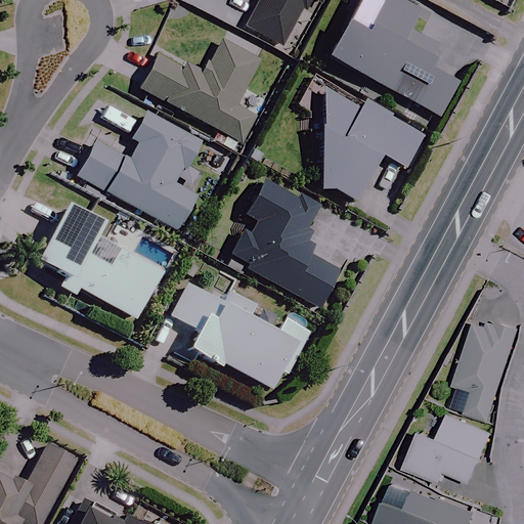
[(256,0),(242,28),(282,49),(308,1),(319,6),(322,0),(256,0)]
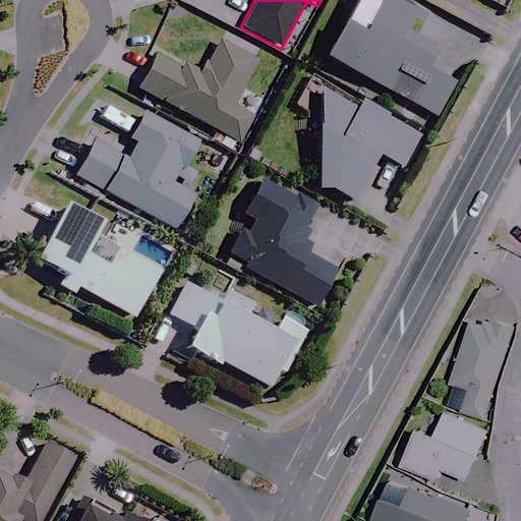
[(421,5),(411,0),(356,0),(326,57),(436,116),(454,81),(428,68),(432,61),(429,59),(437,47),(407,32),(421,5)]
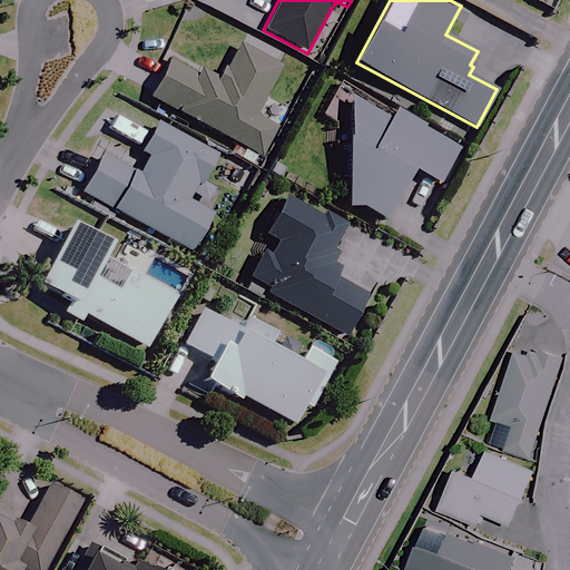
[(277,69),(235,46),(215,82),(195,71),(192,77),(163,61),(144,98),(256,158),(272,129),(251,118),(277,69)]
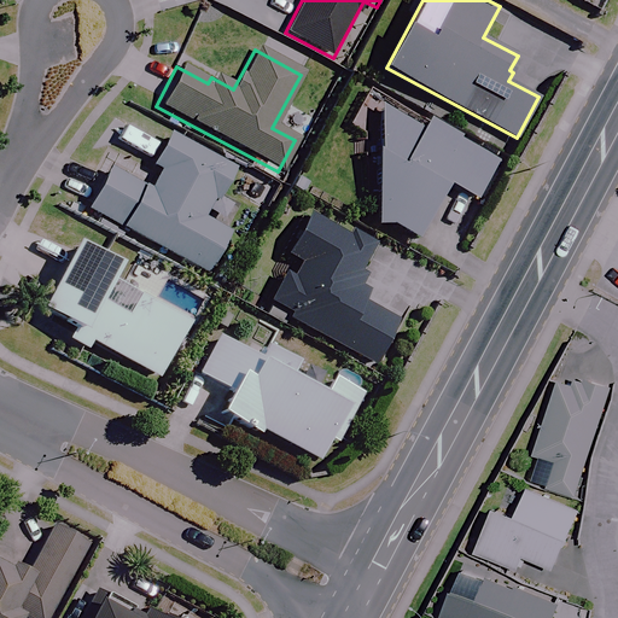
[(423,126),(382,103),(380,223),(394,222),(419,239),(450,182),(478,197),(500,158),(427,118),(423,126)]
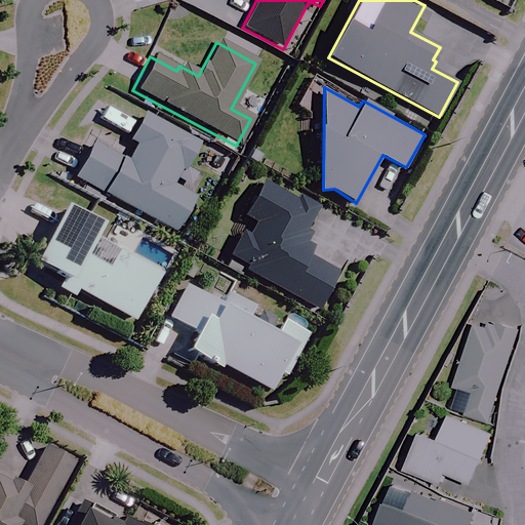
[(194,144),(138,114),(125,138),(136,145),(123,170),(84,151),(69,179),(173,235),(192,199),(171,188),(194,144)]
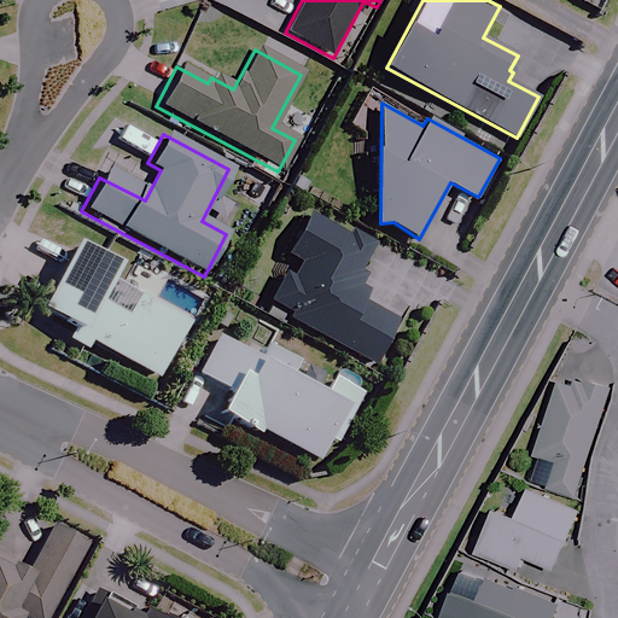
[(363,273),(359,270),(371,245),(344,232),(342,238),(298,216),(278,257),(295,267),(290,279),(279,273),(260,308),(369,367),(394,321),(363,304),(368,293),(356,287),(363,273)]
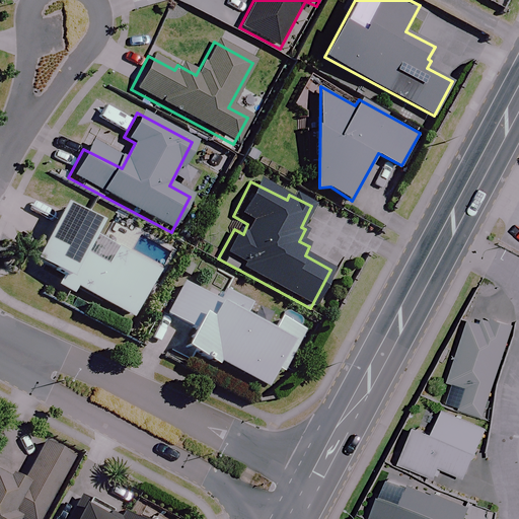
[(94,224),(58,207),(29,264),(52,275),(47,285),(69,296),(72,290),(131,318),(155,268),(107,243),(98,264),(79,254),(94,224)]
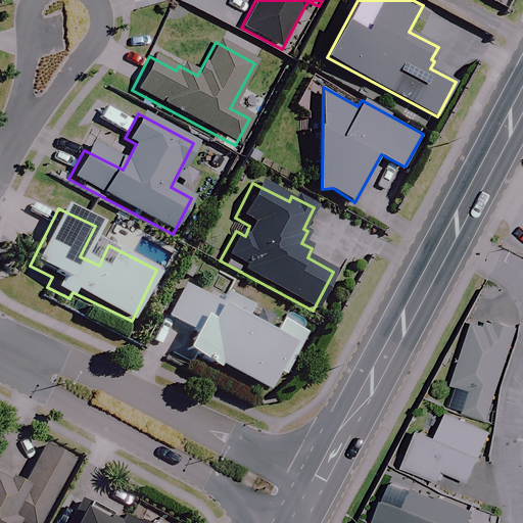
[(216,297),(186,282),(169,316),(198,331),(193,340),(187,337),(175,361),(192,370),(199,354),(222,367),(224,363),(273,388),(282,371),(289,374),(311,332),(286,319),(278,333),(248,318),(254,305),(221,288),(216,297)]
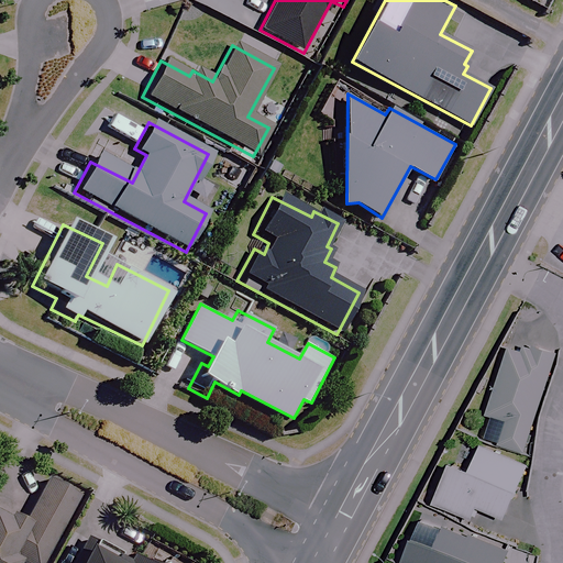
[(553,356),(508,342),(478,437),(522,451),(553,356)]
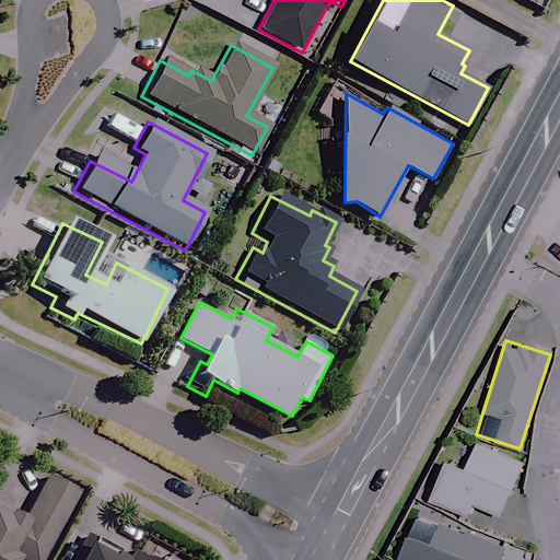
[(529,462),(481,442),(470,467),(451,458),(434,500),(474,516),(479,504),(506,515),(529,462)]
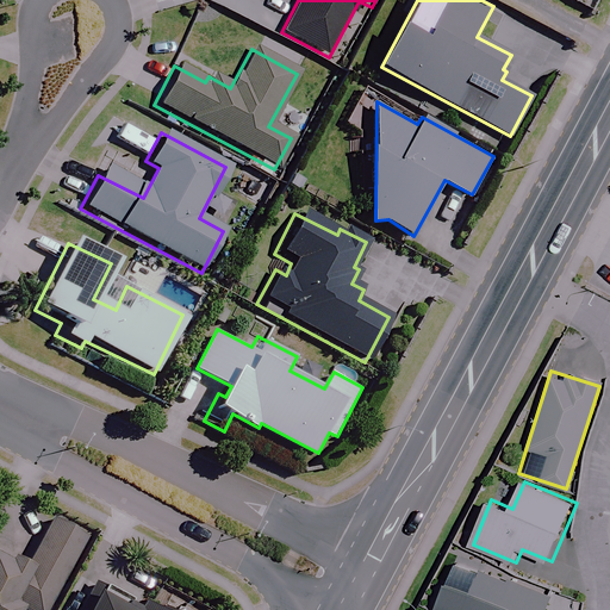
[(19,571),(0,560),(0,609),(44,609),(81,540),(45,521),(19,571)]
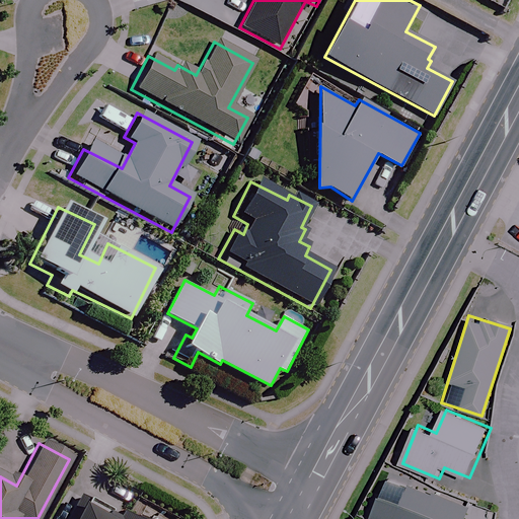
[(468,518),(474,505),(390,471),(373,514),(386,518),(468,518)]
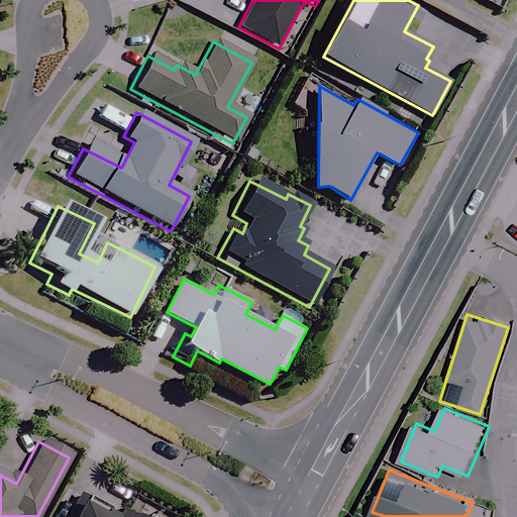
[(127,516),(116,516),(76,496),(65,516),(129,516),(128,516),(127,516)]
